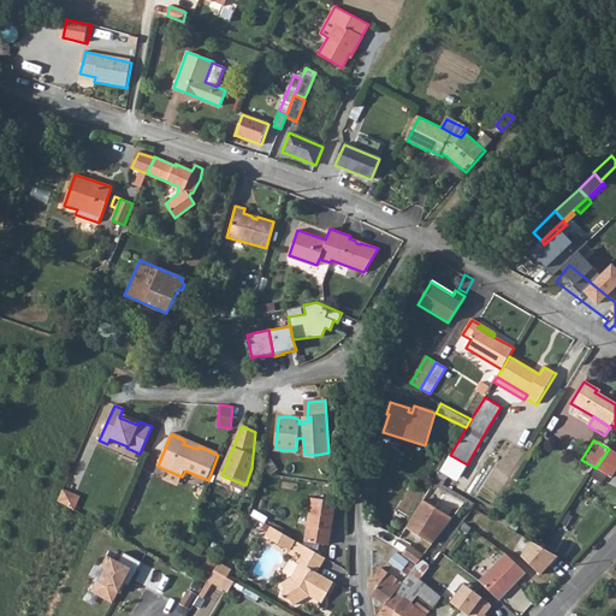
[(611,478),(615,471),(615,452),(609,448),(609,449),(596,468),(611,478)]
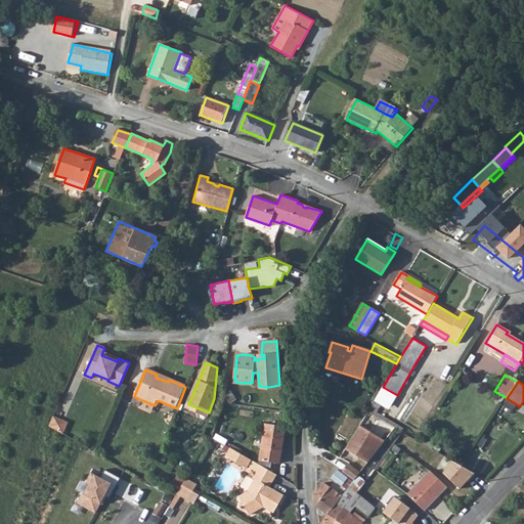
[(225,390),(223,403),(235,405),(236,399),(235,396),(233,393),(230,391),(225,390)]
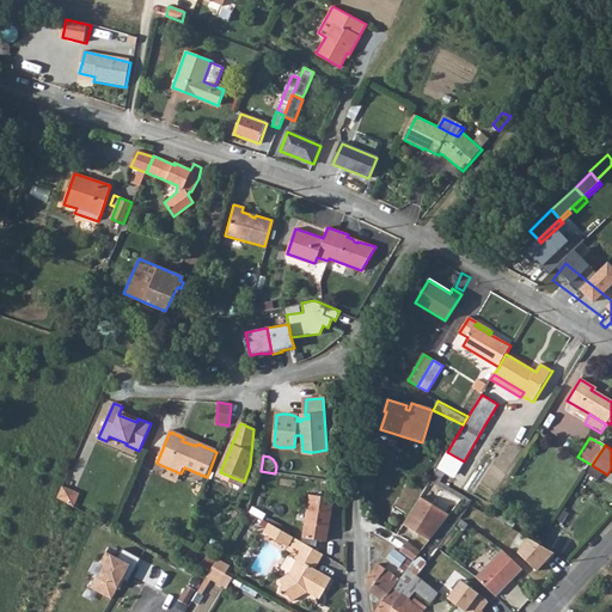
[(181,473),(166,467),(163,477),(177,484),(181,473)]
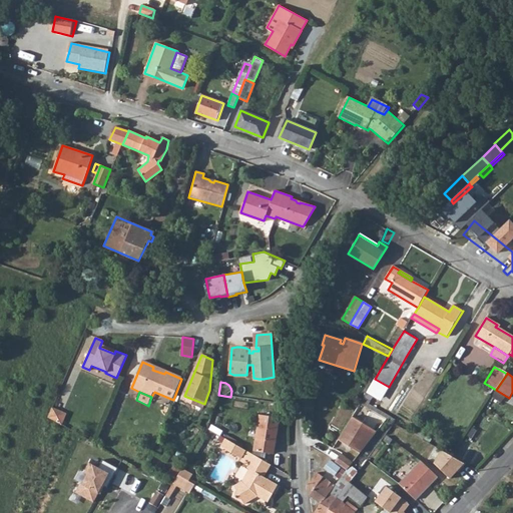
[(367,409),(370,405),(372,401),(364,397),(360,404),(367,409)]
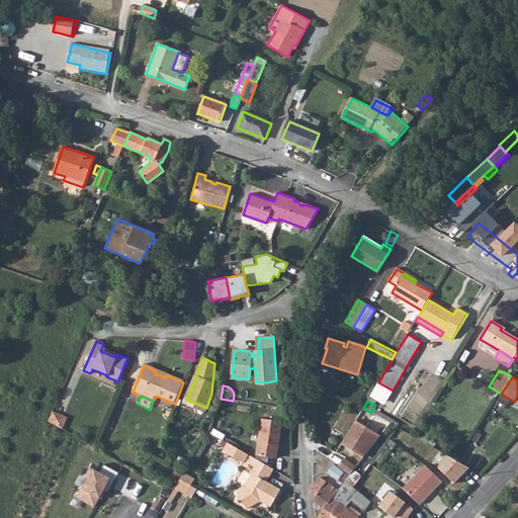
[(390,423),(397,427),(400,424),(373,409),(370,413),(390,423)]
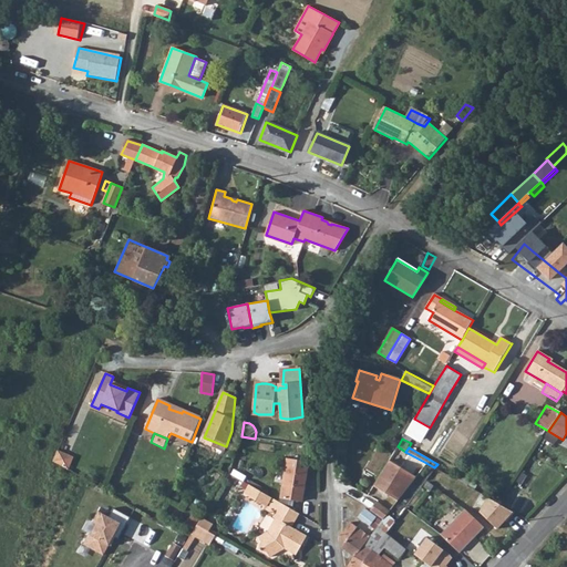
[(58,451),(53,461),(63,467),(69,455),(58,451)]
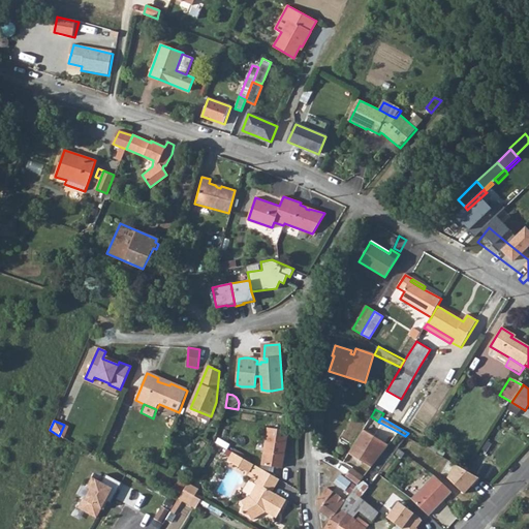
[(64,425),(59,436),(63,438),(68,427),(64,425)]
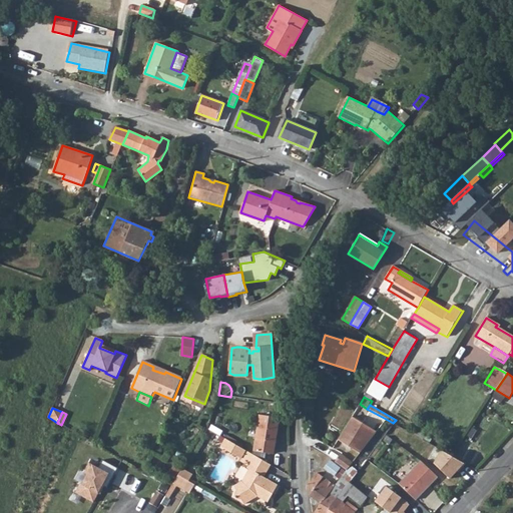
[(274,454),(280,419),(260,415),(253,451),(274,454)]
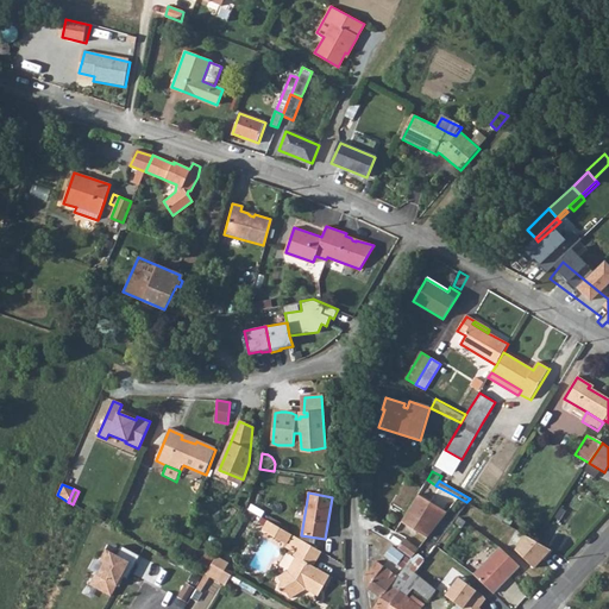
[(413,503),(401,522),(427,539),(439,522),(447,513),(418,495),(413,503)]
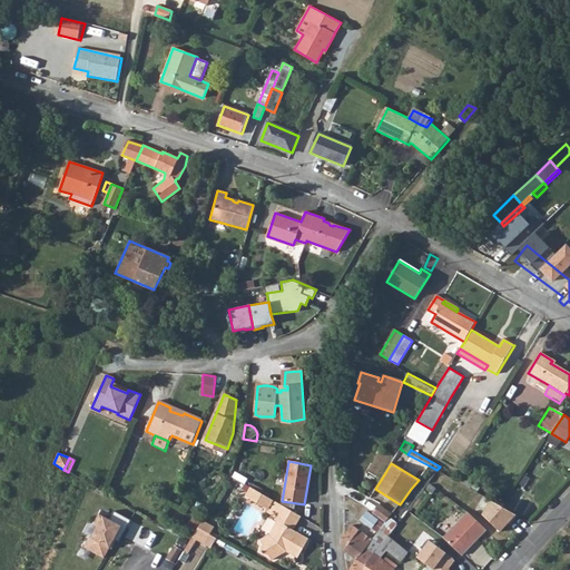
[(249,487),(245,494),(264,504),(268,497),(249,487)]
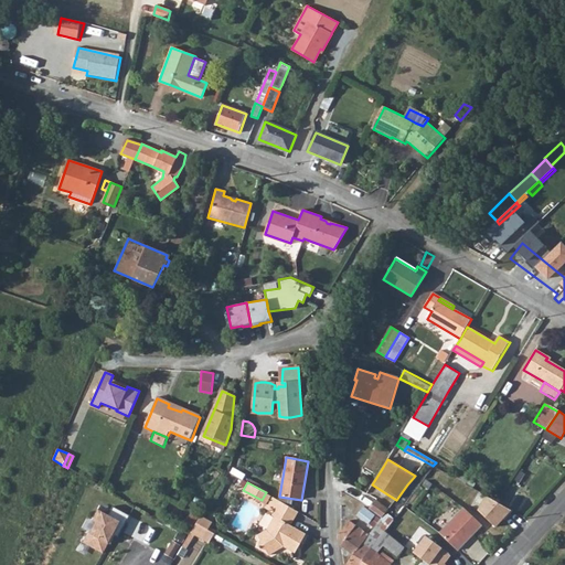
[(277,509),(281,501),(278,500),(272,496),(267,503),(277,509)]
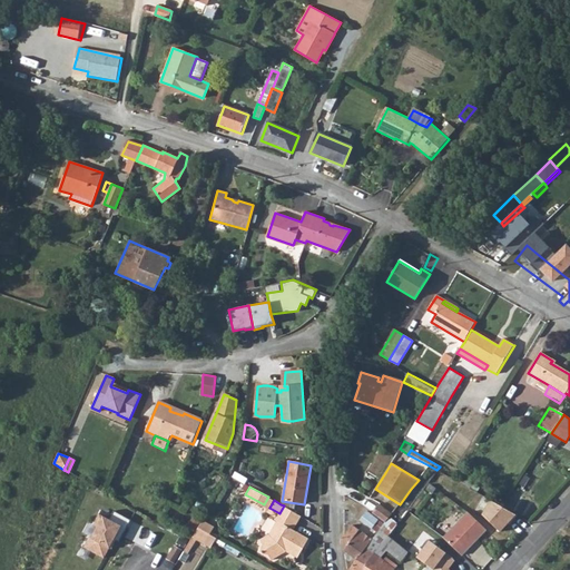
[(373,513),(385,523),(393,514),(380,504),(373,513)]
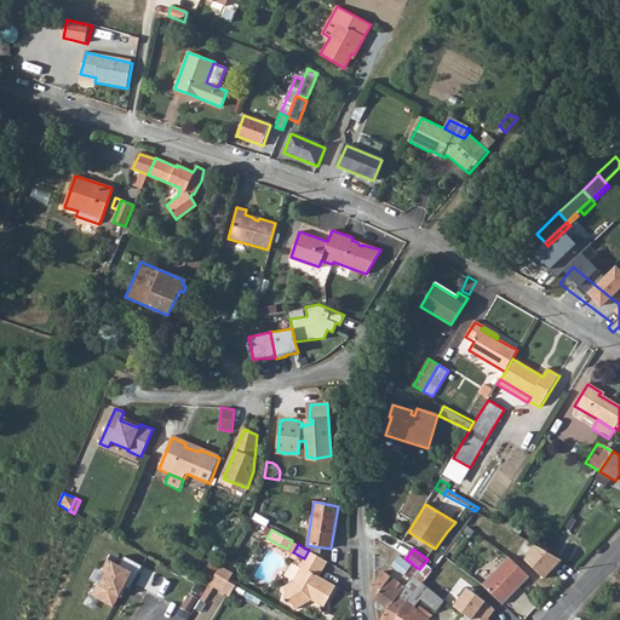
[(299,566),(302,567),(294,581),(285,587),(288,595),(287,601),(294,603),(298,609),(314,600),(326,606),(338,585),(321,575),(328,562),(309,550),(304,558),(299,566)]
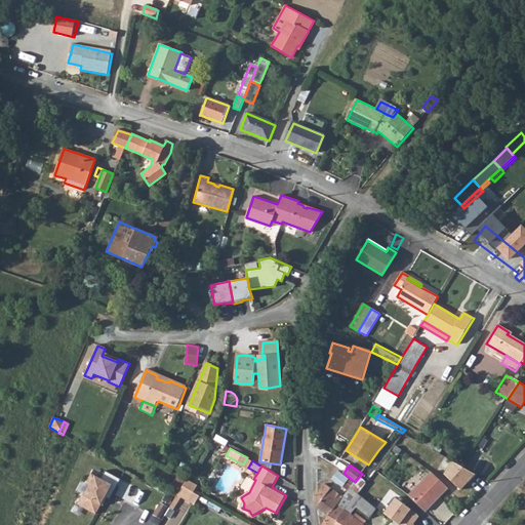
[(120,479),(105,470),(101,478),(91,474),(86,483),(89,485),(84,495),(83,494),(78,503),(96,514),(105,496),(110,499),(120,479)]
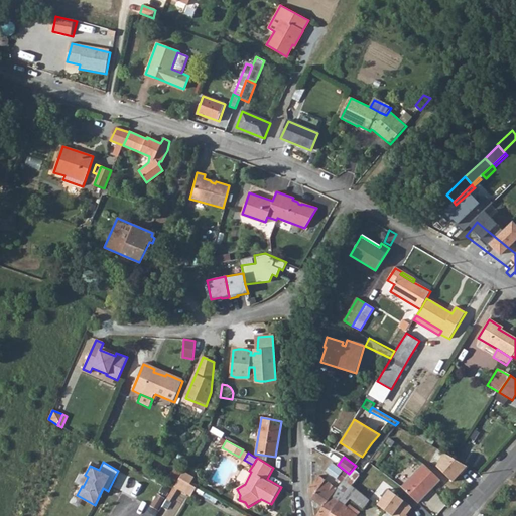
[(343,482),(348,475),(332,463),(327,470),(343,482)]
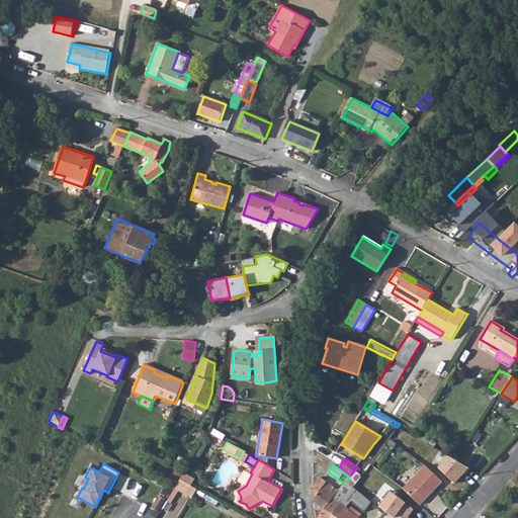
[(434,491),(441,483),(425,466),(415,476),(403,489),(420,505),(434,491)]
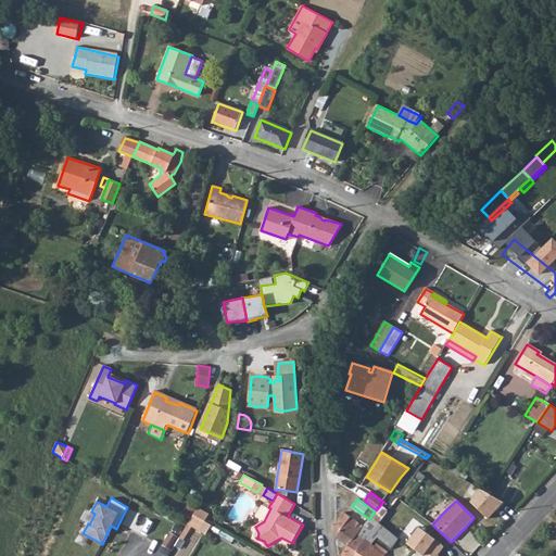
[(377,526),(378,523),(387,513),(381,507),(376,513),(375,512),(369,519),(377,526)]
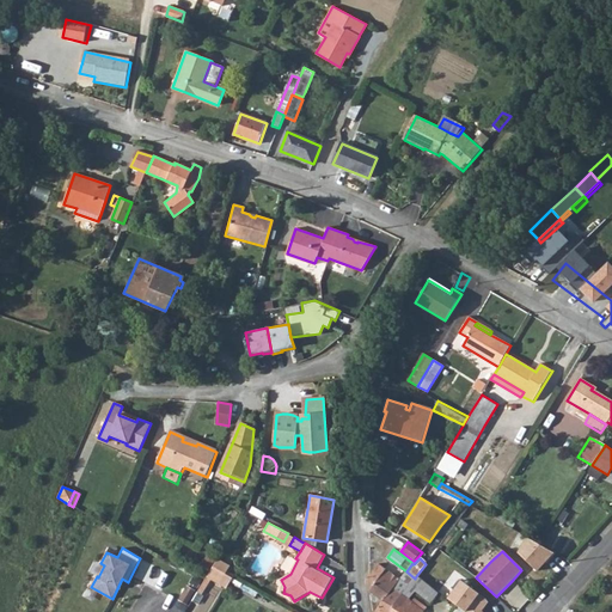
[(393,588),(399,580),(379,564),(369,577),(369,585),(372,587),(371,589),(368,592),(368,593),(384,601),(393,588)]
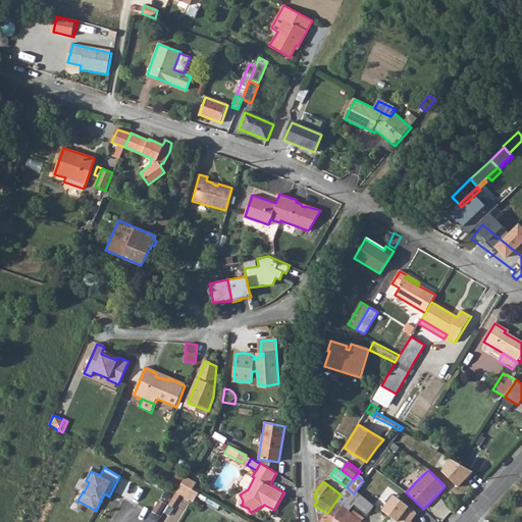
[(183,484),(177,492),(181,494),(190,499),(194,490),(183,484)]
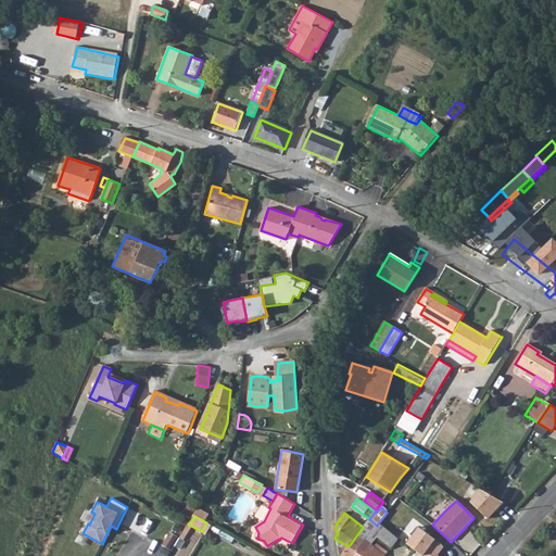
[(365,540),(377,526),(369,519),(363,527),(357,534),(365,540)]
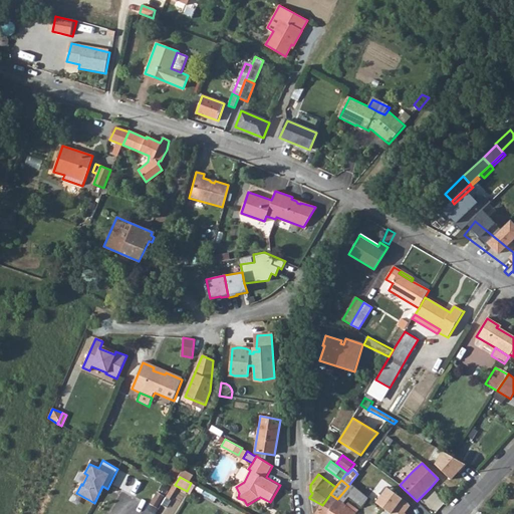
[(197,486),(191,483),(187,491),(192,494),(197,486)]
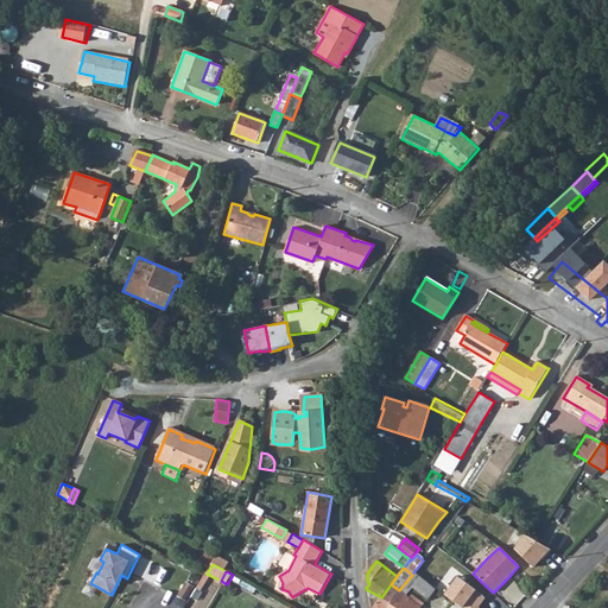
[(405,596),(413,588),(416,589),(423,580),(413,572),(412,575),(399,590),(405,596)]
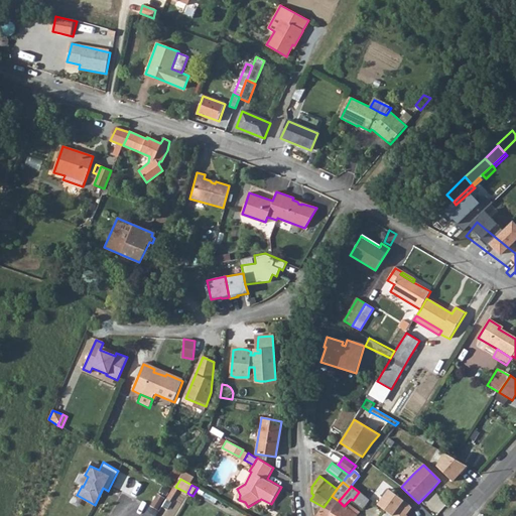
[(174,489),(168,499),(171,502),(179,489),(175,487),(174,489)]
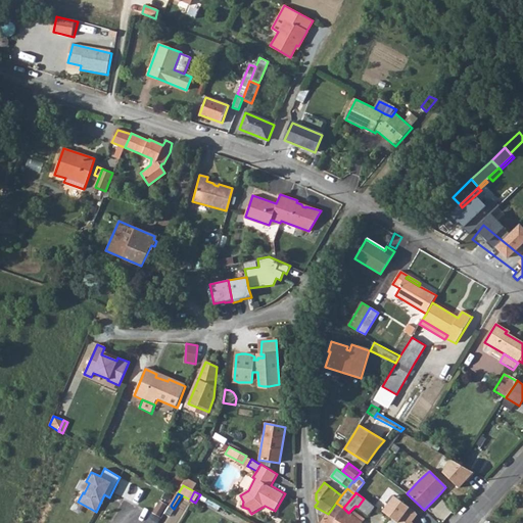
[(368,516),(375,507),(364,498),(358,507),(368,516)]
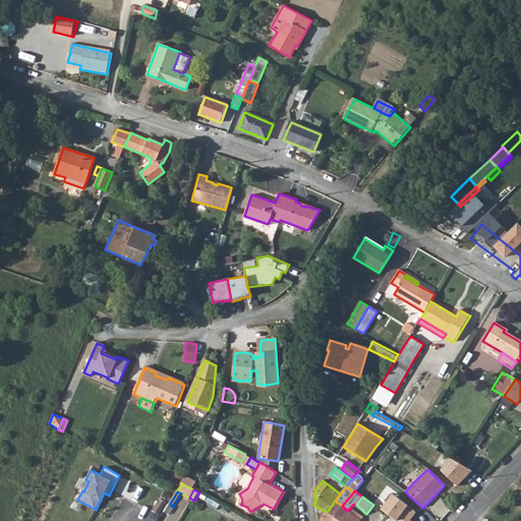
[(160,498),(154,510),(161,514),(167,501),(160,498)]
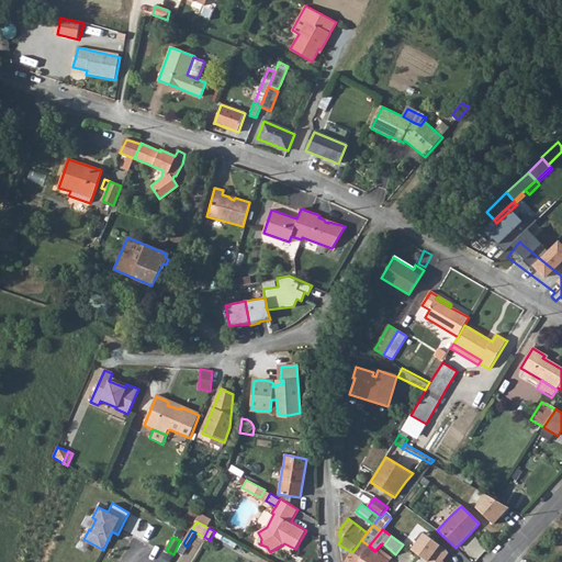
[(357,561),(363,554),(369,546),(361,540),(352,552),(351,553),(347,560),(345,561),(357,561)]
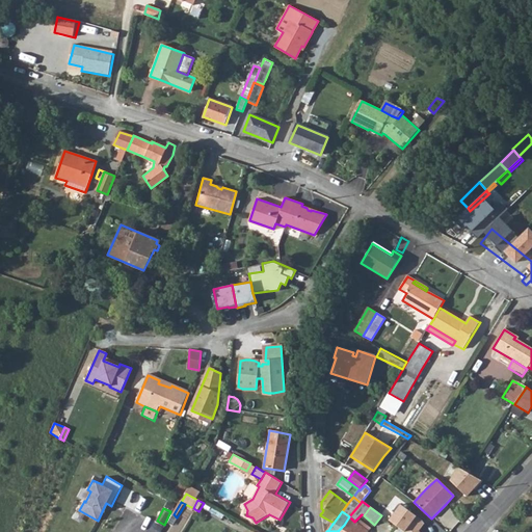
[(350,531),(352,530),(357,523),(354,522),(349,516),(344,525),(338,531),(350,531)]
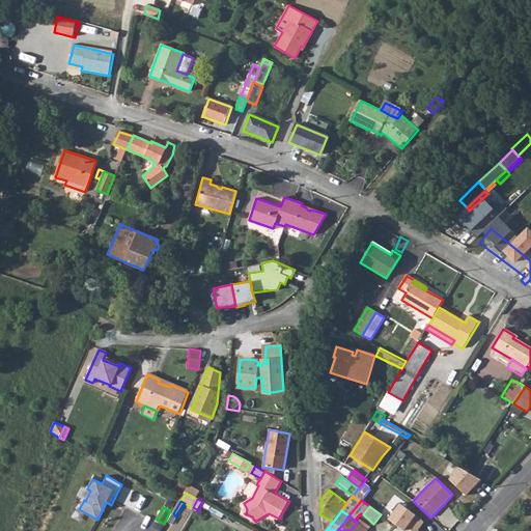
[(366,530),(367,530),(357,522),(352,529),(350,530),(366,530)]
